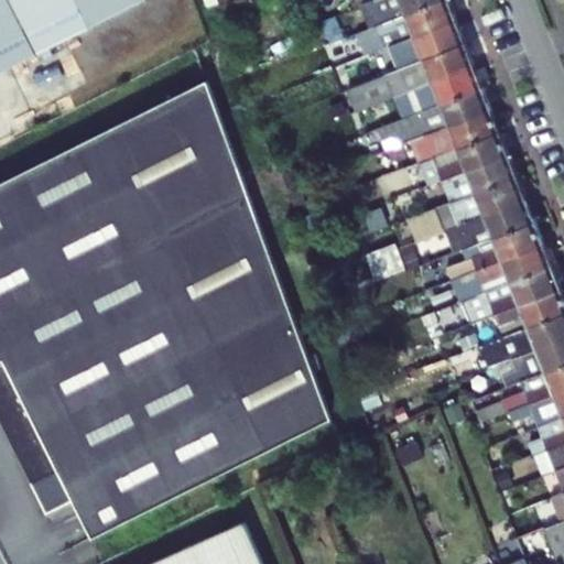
[(0,0),(0,73),(145,0),(0,0)]
